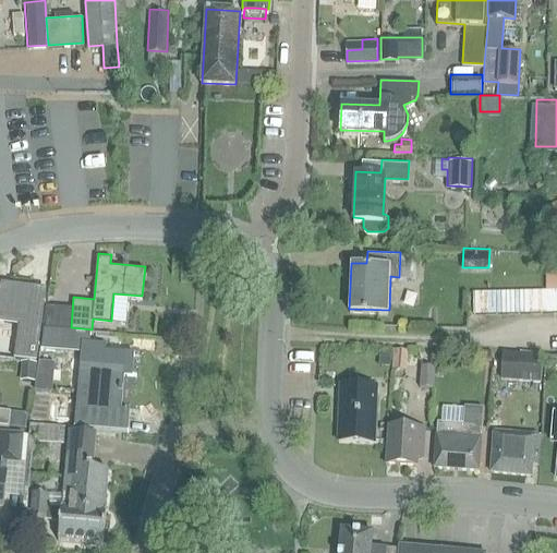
[(39,329),(45,290),(31,288),(31,285),(2,281),(2,284),(0,283),(0,317),(25,322),(24,327),(39,329)]
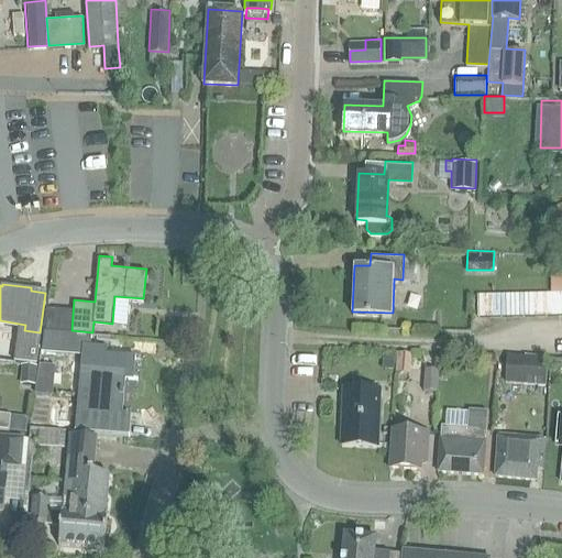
[(477,315),(561,313),(561,288),(476,291),(477,315)]
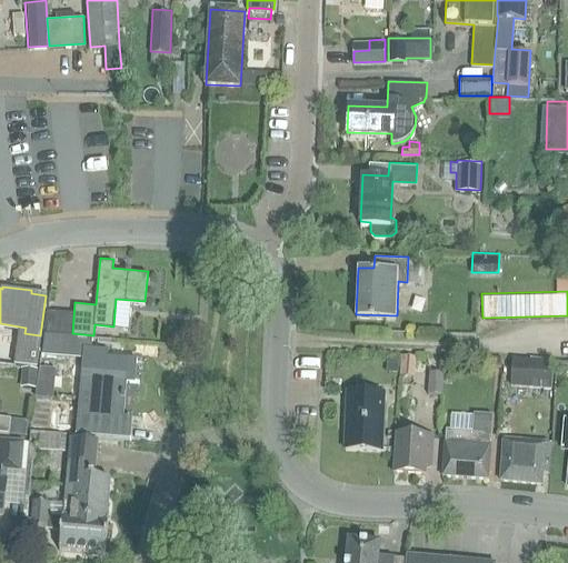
[(47,331),(45,350),(76,353),(77,334),(47,331)]
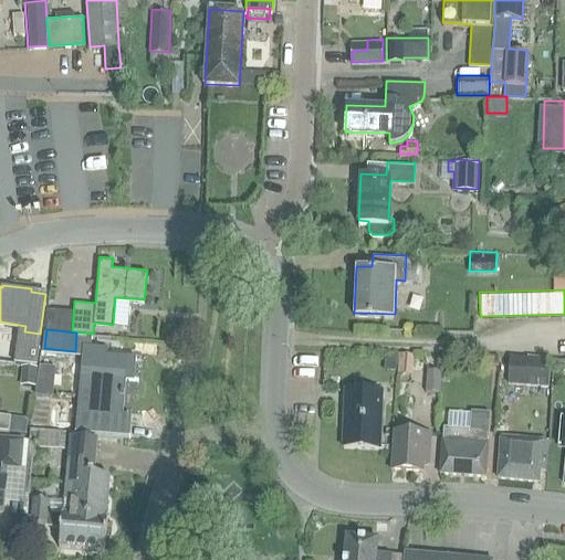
[(132,376),(134,356),(106,352),(106,346),(85,344),(77,430),(117,433),(119,414),(104,413),(108,373),(132,376)]
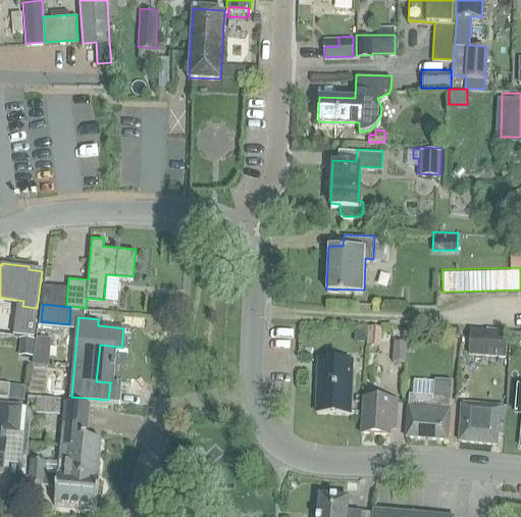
[(381,324),(368,323),(367,343),(379,344),(381,324)]
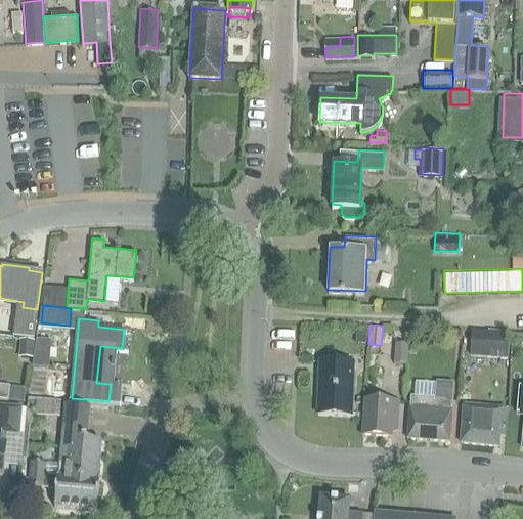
[(461,336),(461,326),(446,326),(446,336),(461,336)]
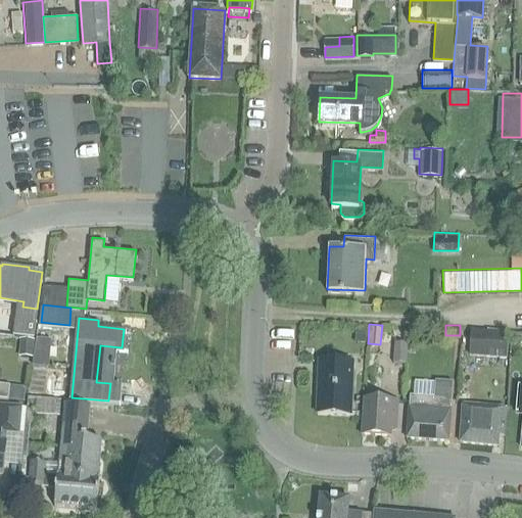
[(509,328),(471,326),(469,354),(507,356),(509,328)]
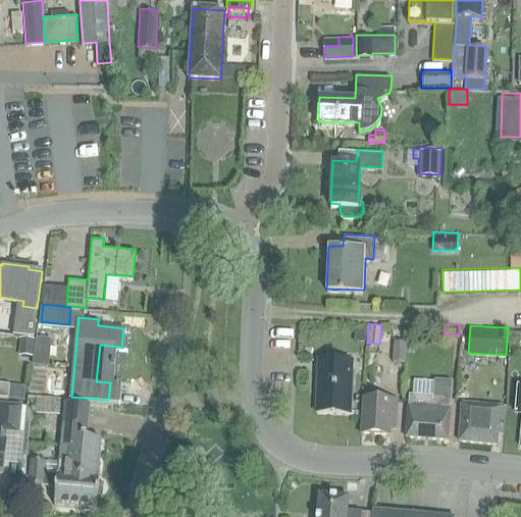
[(34,337),(20,335),(18,353),(32,354),(34,337)]
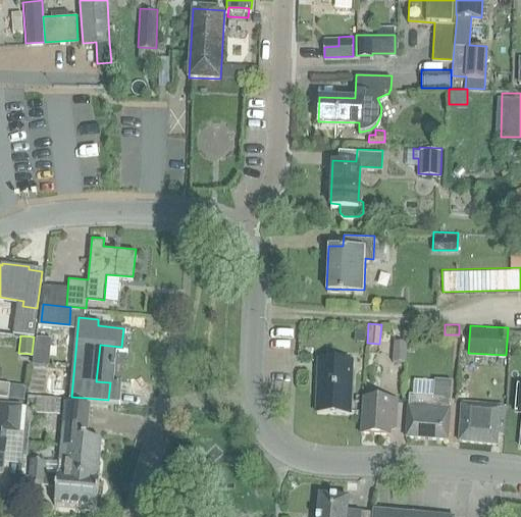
[(51,356),(54,339),(42,338),(39,354),(51,356)]
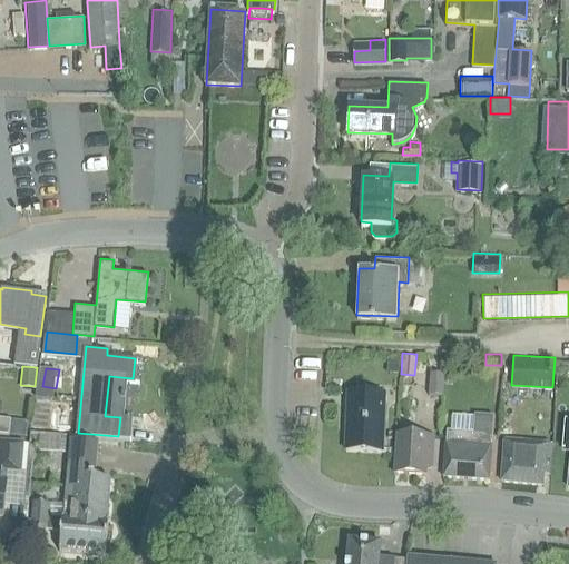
[(428,392),(442,393),(444,370),(430,369),(428,392)]
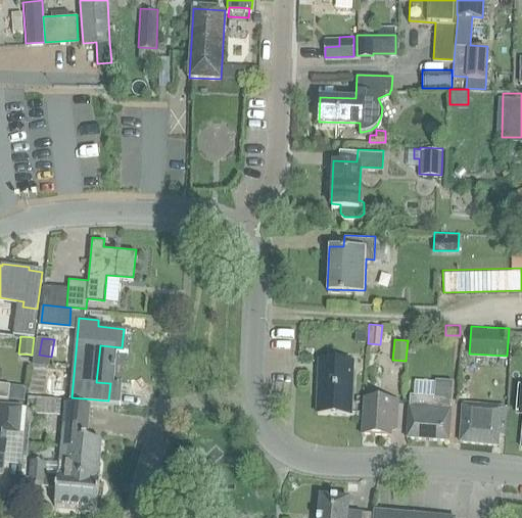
[(349,412),(352,359),(319,357),(316,411),(349,412)]
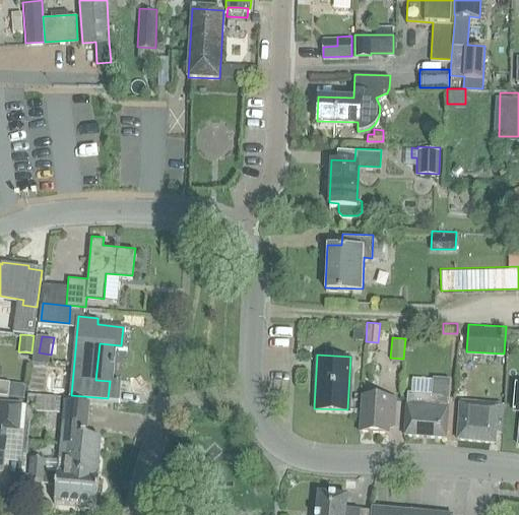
[(433,375),(432,393),(407,391),(406,401),(404,433),(445,436),(447,403),(448,394),(449,376),(433,375)]
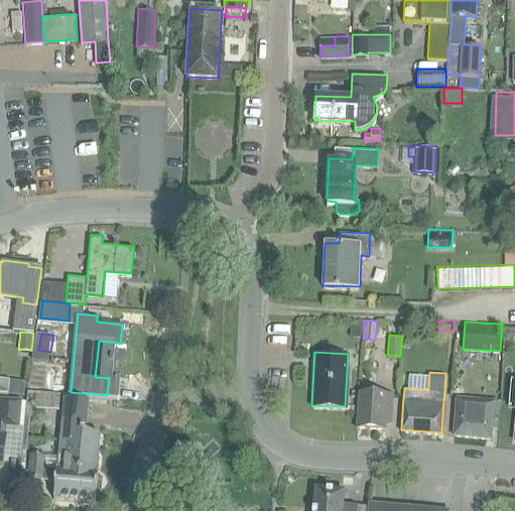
[(25,379),(0,375),(0,389),(24,393),(25,379)]
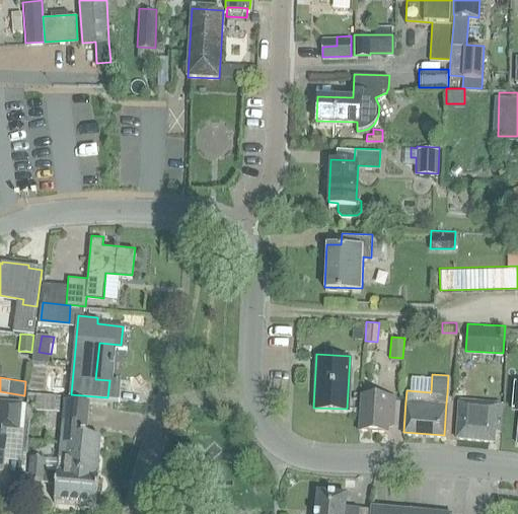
[(393,424),(395,395),(361,393),(358,429),(388,431),(388,424),(393,424)]
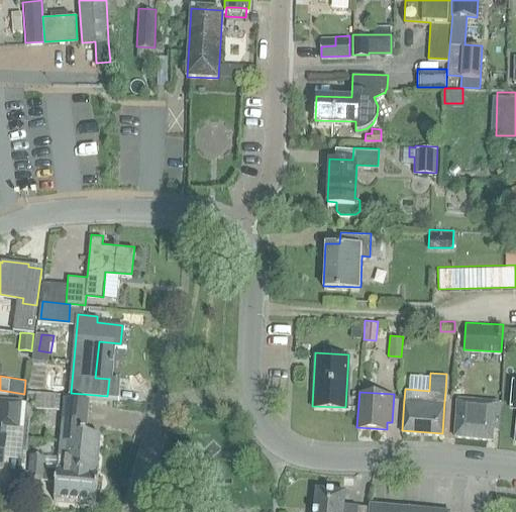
[(19,425),(21,398),(0,396),(0,467),(3,467),(6,434),(5,434),(6,424),(19,425)]
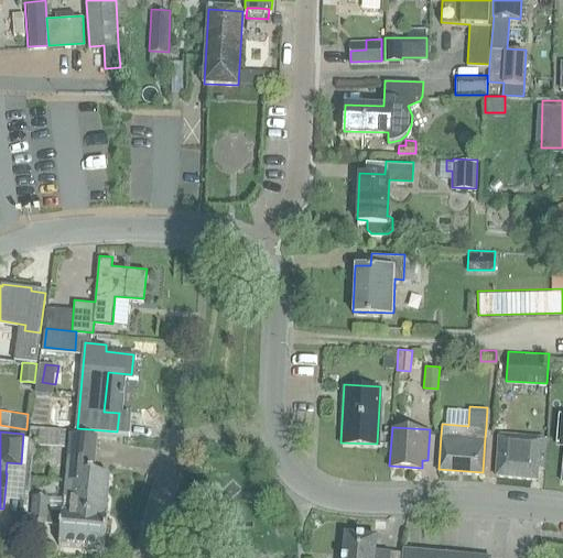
[(71,431),(68,458),(64,501),(54,500),(53,507),(49,506),(50,495),(33,494),(30,521),(61,523),(58,543),(104,547),(107,514),(105,514),(108,472),(94,471),(97,435),(71,431)]
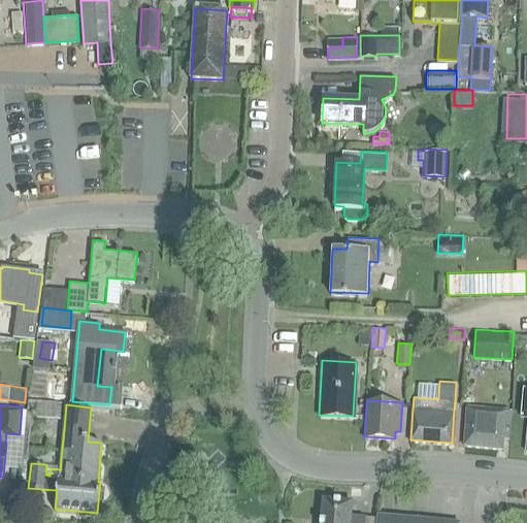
[(511,409),(482,405),(467,404),(466,417),(464,443),(502,447),(503,436),(507,437),(511,409)]
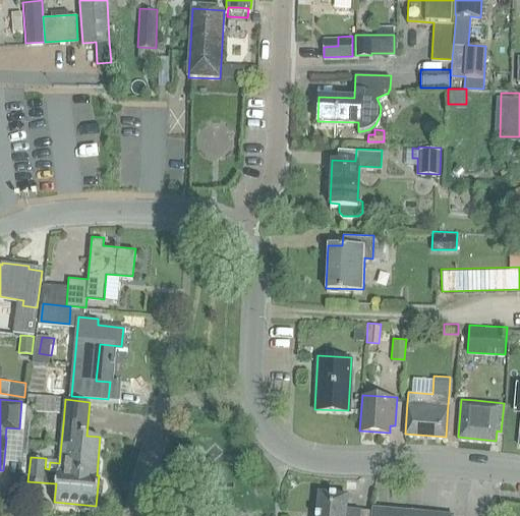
[(356,485),(356,477),(346,476),(346,485),(356,485)]
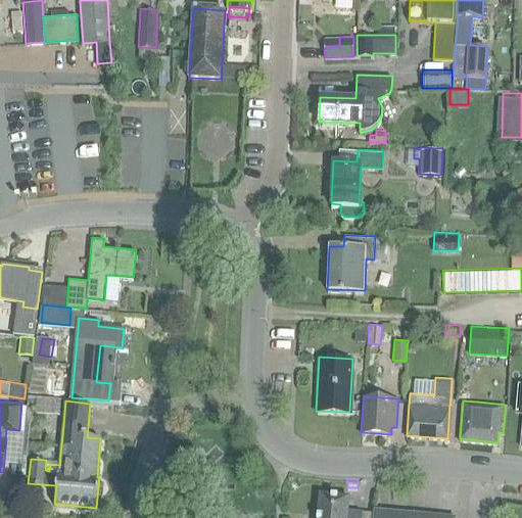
[(358,517),(359,511),(346,510),(347,496),(319,492),(316,517),(358,517)]
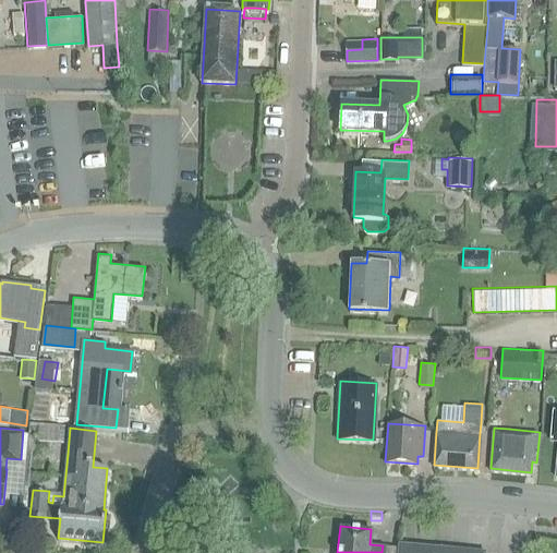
[(399,542),(399,547),(397,552),(485,552),(486,551),(399,542)]
